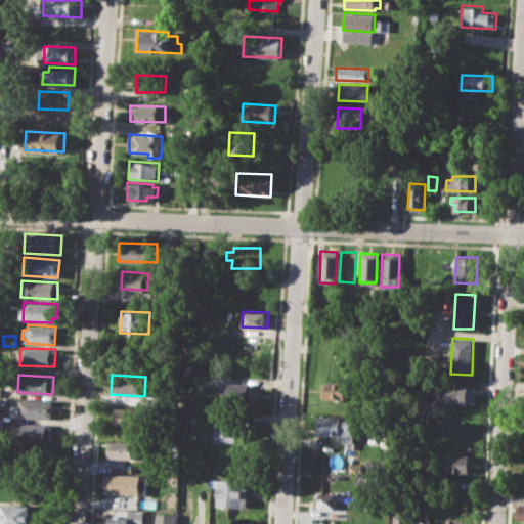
[(320,382),(346,384),(345,400),(319,398),(320,382)]
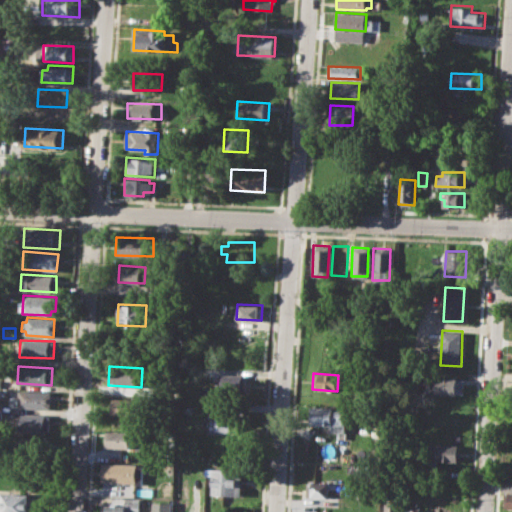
[(221,374),(246,375),(245,391),(220,389),(221,374)]
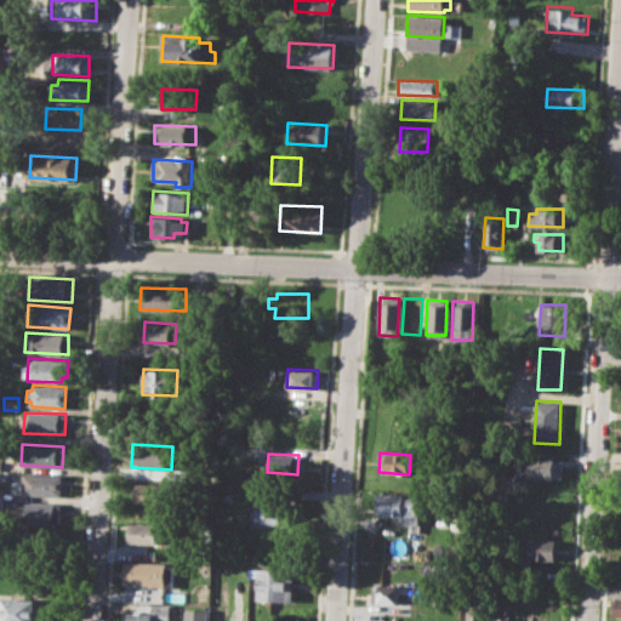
[(529,457),(564,460),(563,478),(528,477),(529,457)]
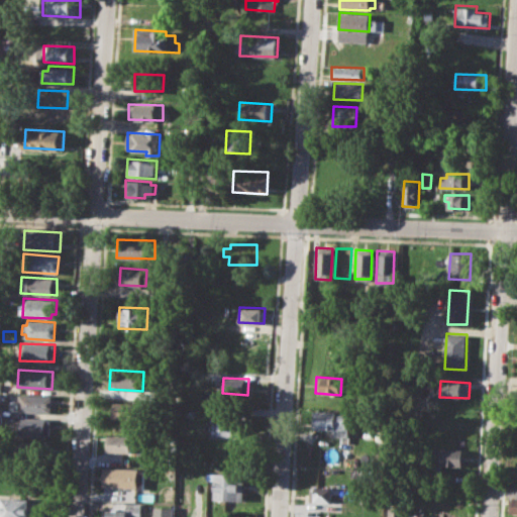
[(18,394),(50,396),(49,413),(17,411),(18,394)]
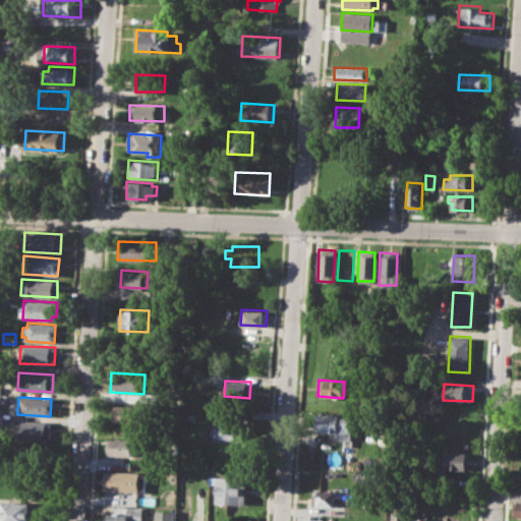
[(112,405),(145,407),(143,423),(111,421),(112,405)]
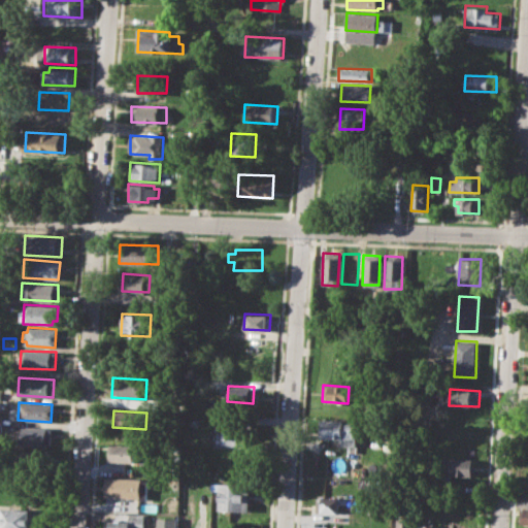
[(320,419),(343,420),(343,423),(357,423),(356,448),(342,447),(342,452),(333,451),(333,442),(340,443),(341,437),(319,436),(320,419)]
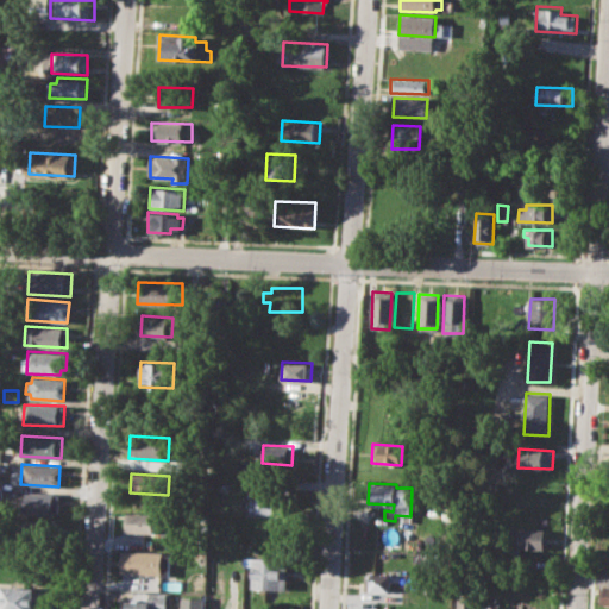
[(24,493),(58,494),(57,514),(23,513),(24,493)]
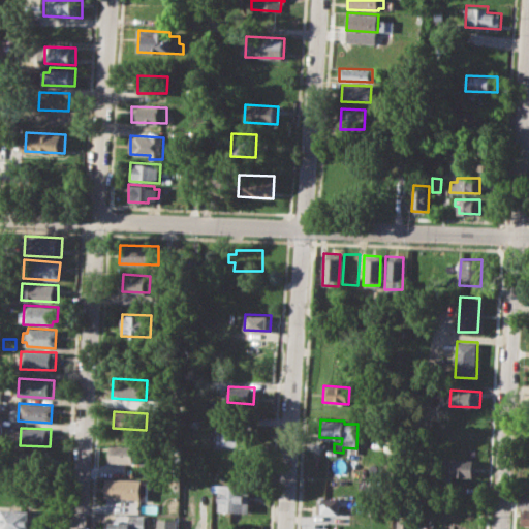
[(223,432),(250,434),(249,446),(222,445),(223,432)]
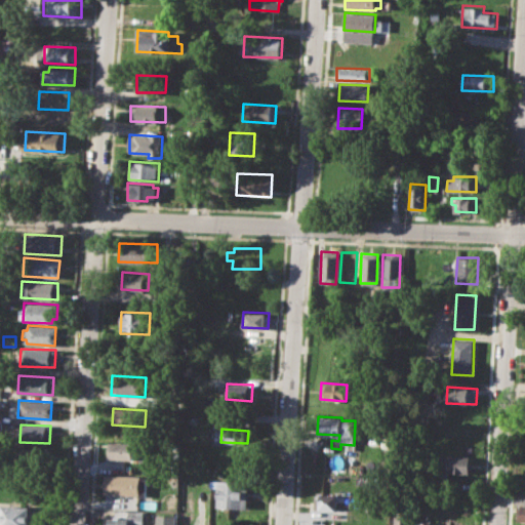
[(109,442),(137,443),(136,459),(109,458),(109,442)]
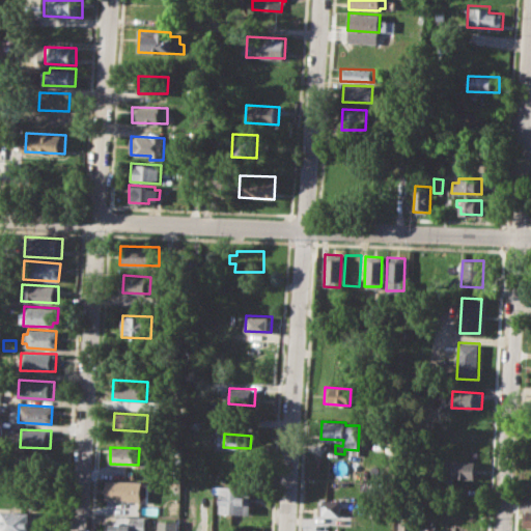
[(447,460),(476,462),(475,479),(446,478),(447,460)]
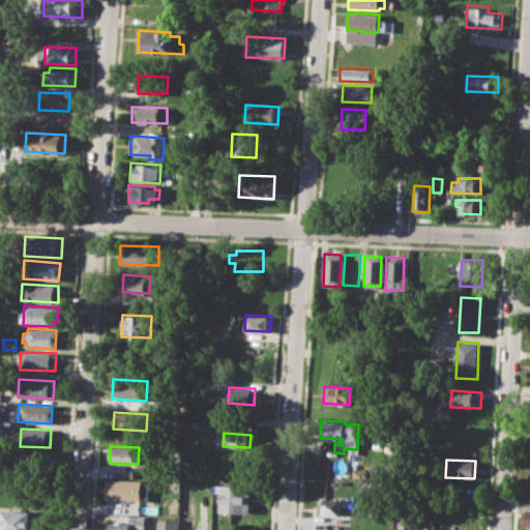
[(108,479),(148,481),(147,500),(107,498),(108,479)]
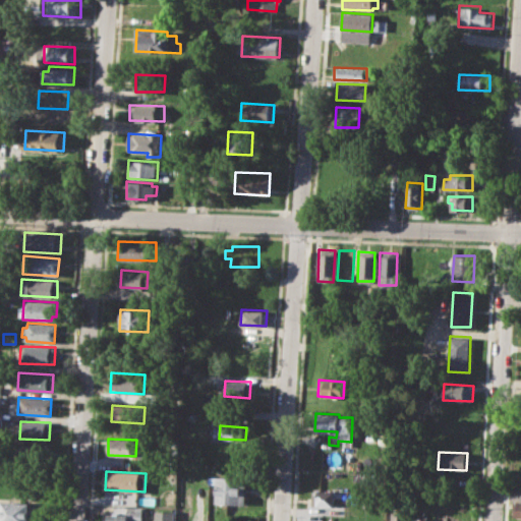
[(216,477),(246,477),(245,505),(215,504),(216,477)]
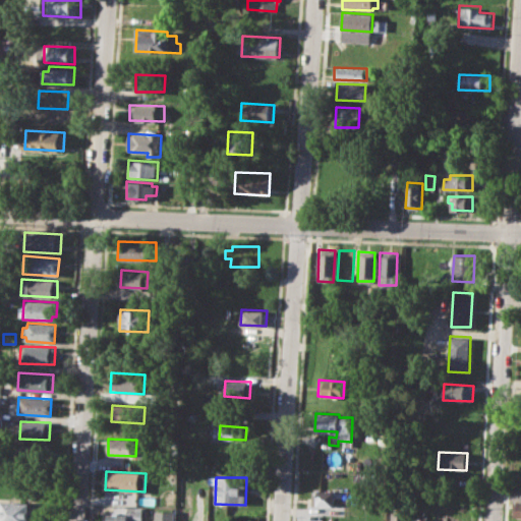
[(311,489),(341,490),(341,507),(310,505),(311,489)]
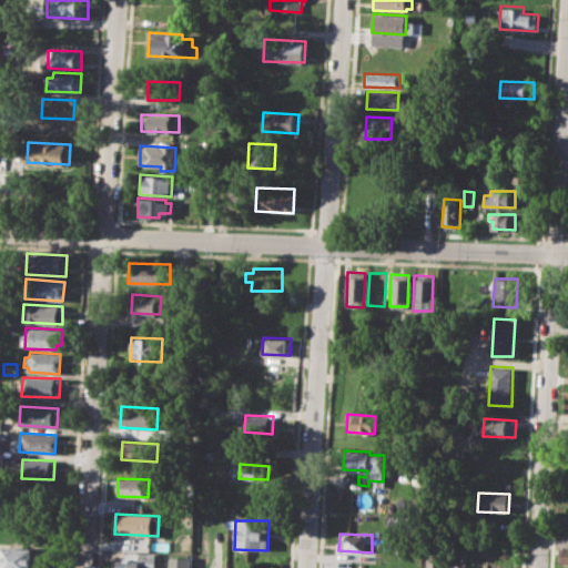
[(0,567),(1,547),(41,549),(40,567),(0,567)]
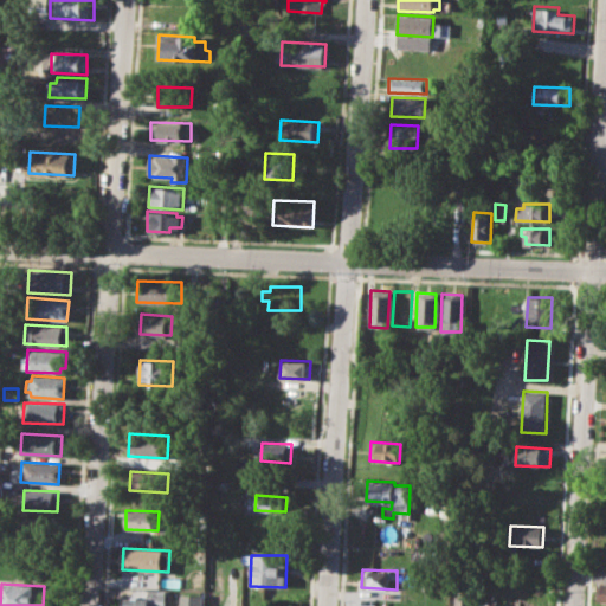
[(134,587),(168,590),(168,605),(152,605),(150,605),(120,605),(121,597),(133,598),(134,587)]
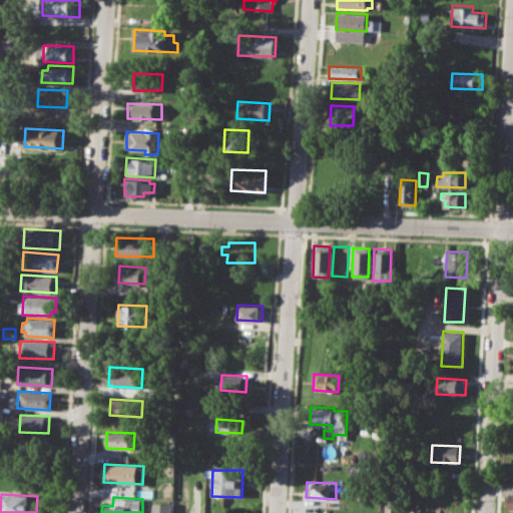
[(152,512),(153,503),(171,504),(171,512),(152,512)]
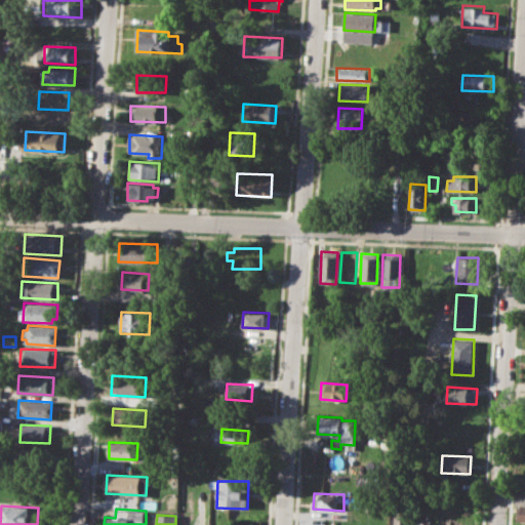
[(410,524),(405,524),(405,517),(394,516),(393,524),(410,524)]
